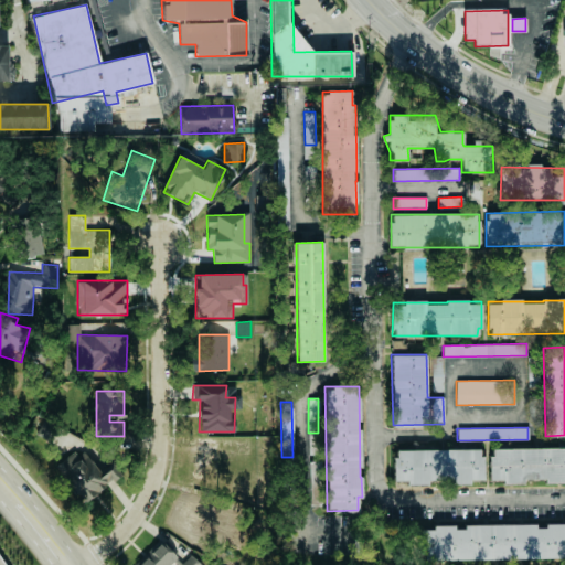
[(191,443),(191,482),(224,482),(224,455),(251,455),(251,438),(235,438),(235,448),(221,448),(221,444),(191,443)]
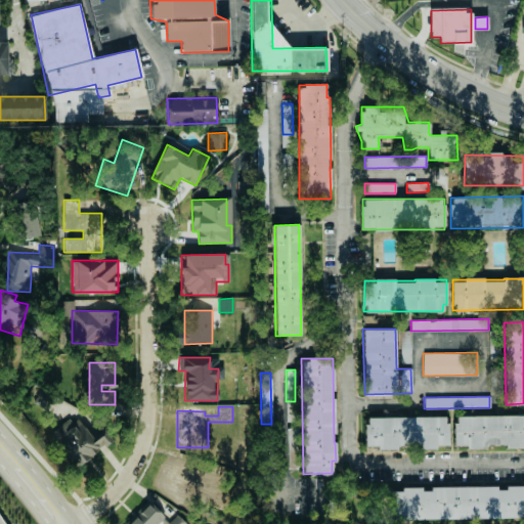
[(523,415),(454,416),(454,446),(523,446),(523,415)]
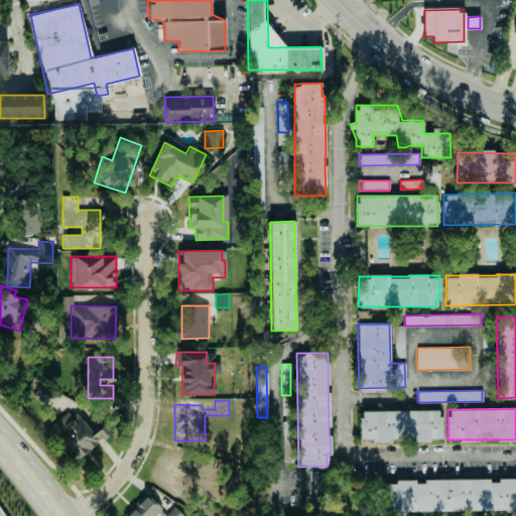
[(439,409),(359,410),(360,438),(370,438),(370,441),(440,441),(439,409)]
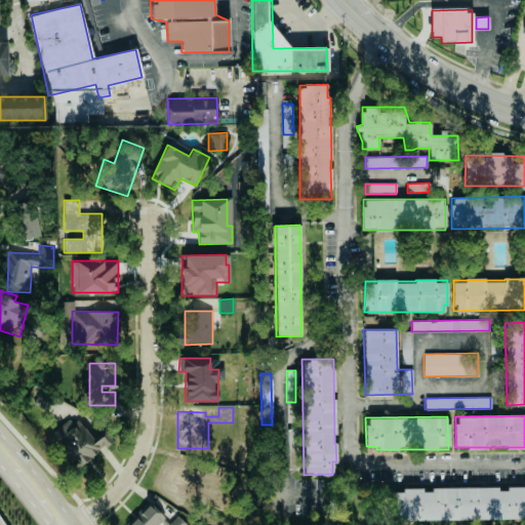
[(51,432),(78,468),(112,442),(98,422),(88,430),(79,417),(71,423),(68,419),(51,432)]
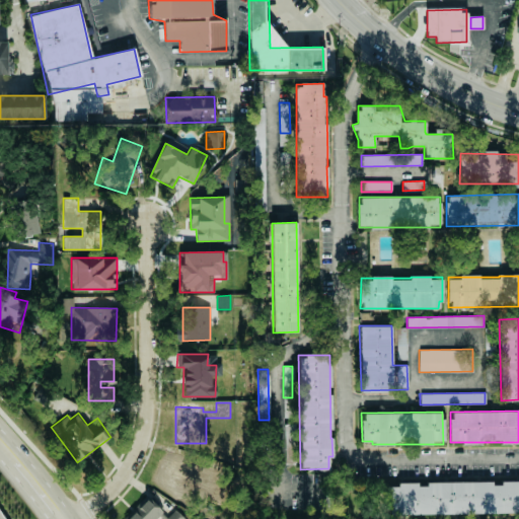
[(492,482),(427,482),(427,486),(417,486),(417,483),(385,483),(385,514),(518,513),(518,482),(492,482)]
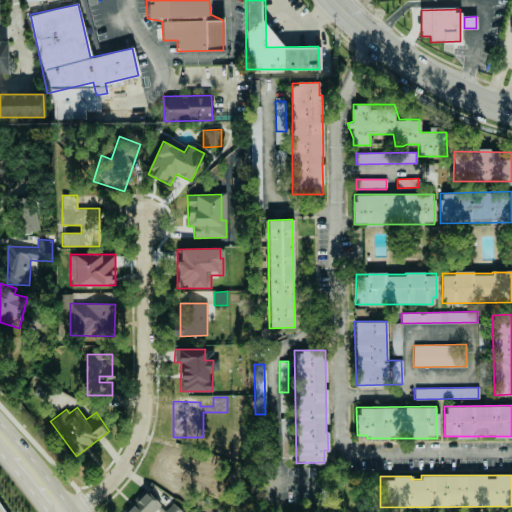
[(121,511),(153,511),(161,504),(145,487),(120,511),(121,511)]
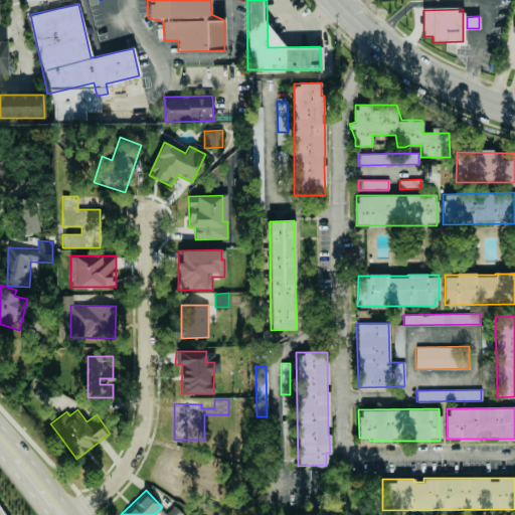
[(163,514),(185,514),(174,504),(163,514)]
